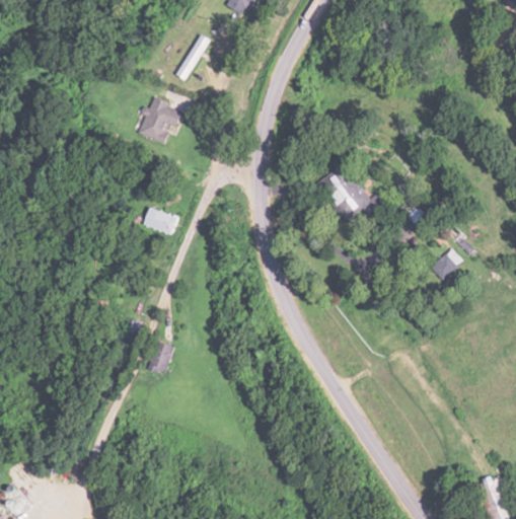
[(241,13),(249,0),(228,0),(226,4),(241,13)]
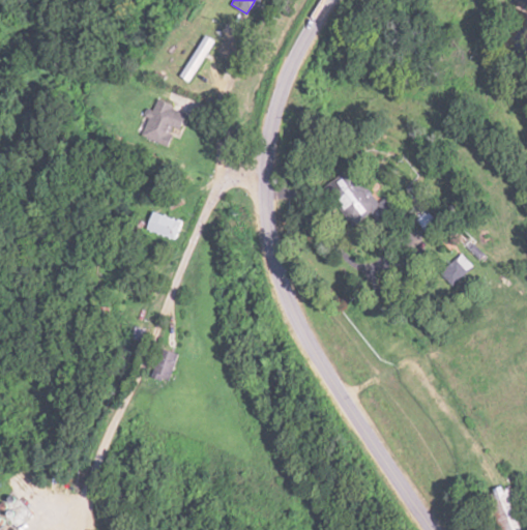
[(187,82),(212,40),(205,36),(180,77),(187,82)]
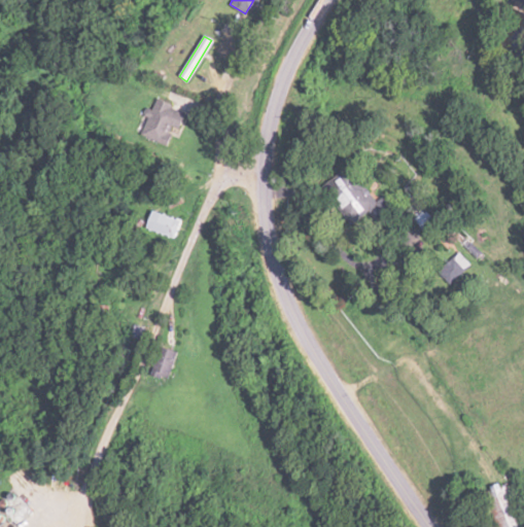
[(140,133),(168,147),(186,112),(159,98),(140,133)]
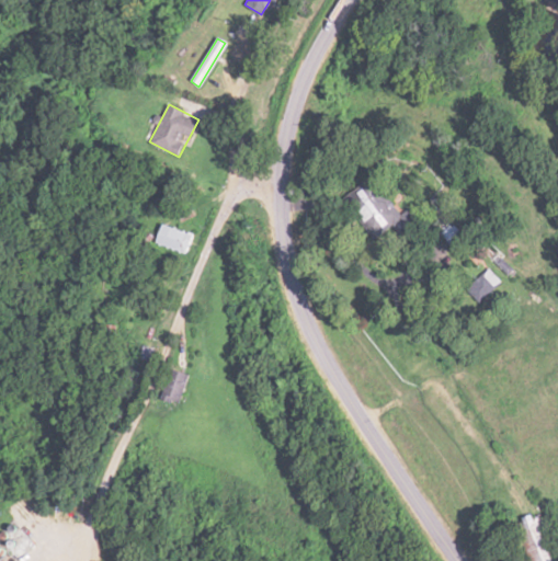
[(380,235),(387,229),(395,238),(414,221),(376,175),(350,197),(380,235)]
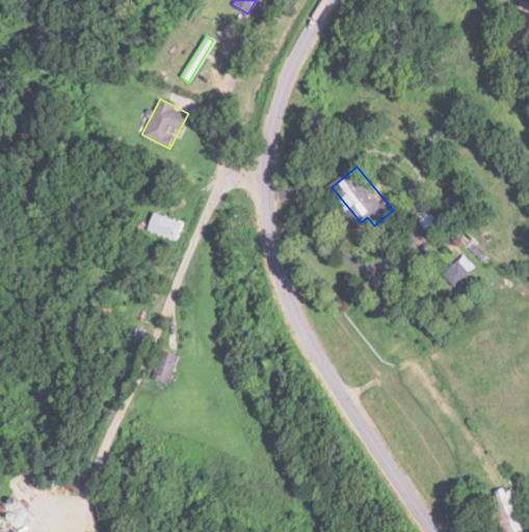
[(148,233),(175,241),(181,221),(153,213),(148,233)]
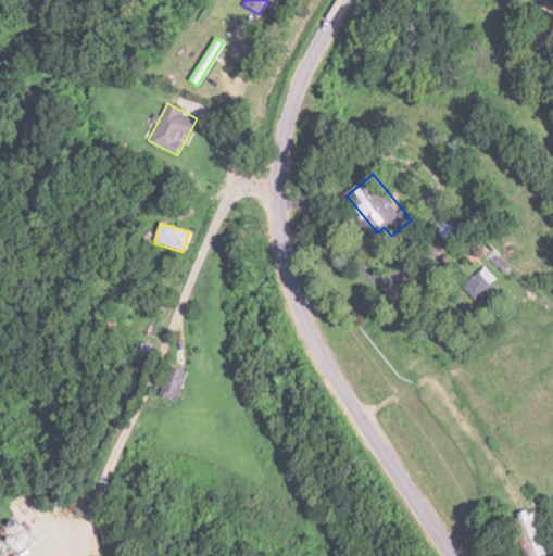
[(462,286),(476,299),(497,278),(484,265),(462,286)]
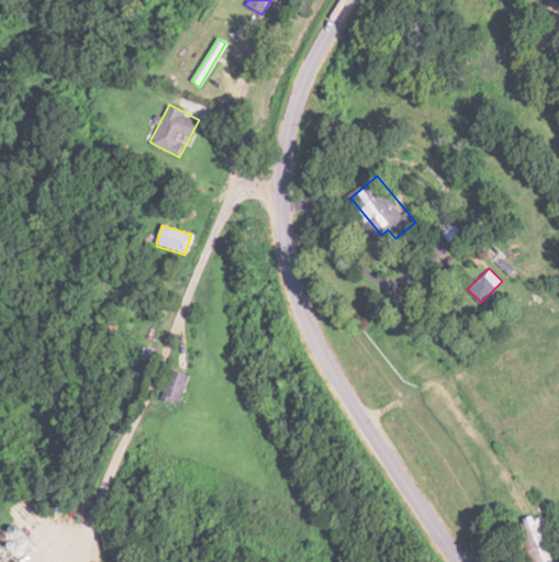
[(161,398),(177,406),(192,378),(176,370),(161,398)]
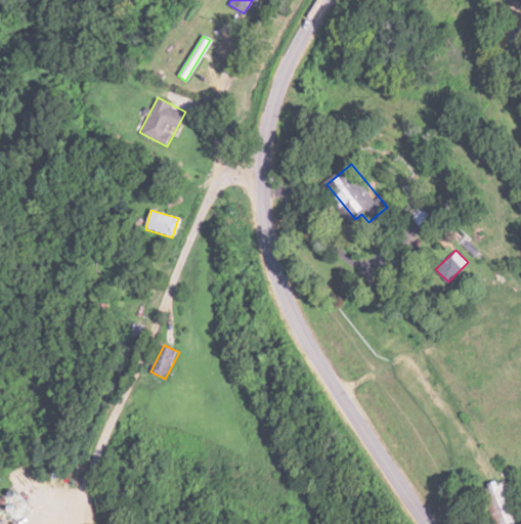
[(514,523),(514,483),(490,483),(490,523),(514,523)]
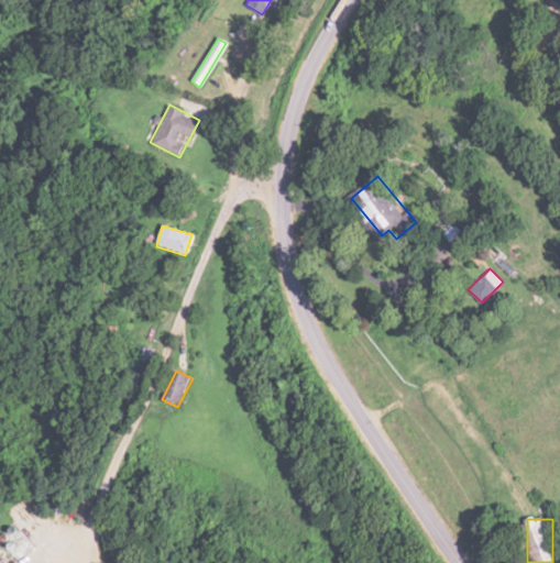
All buildings are outlined.
